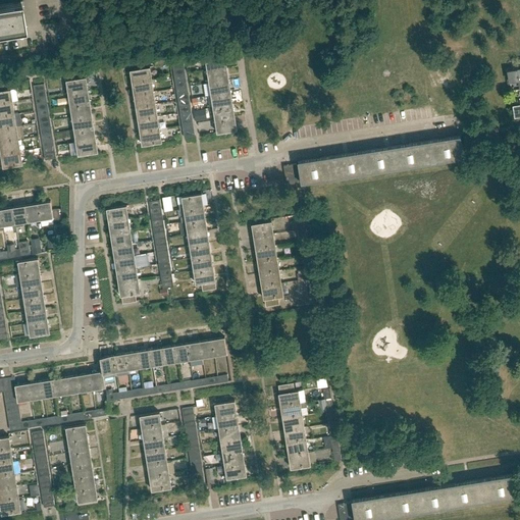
[(0,30),(22,27),(18,5),(0,8),(0,30)]
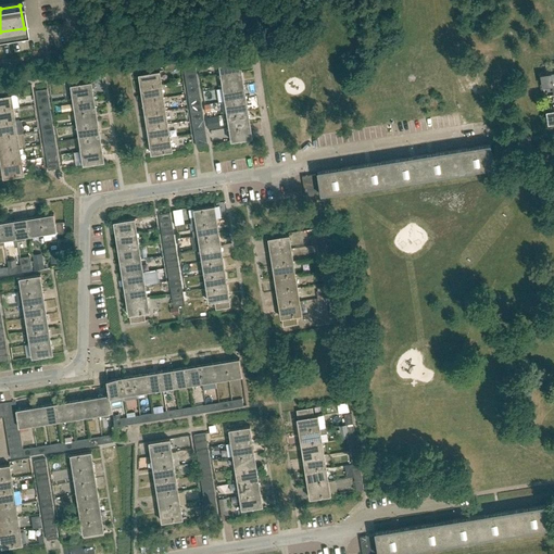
[(219,77),(240,74),(238,60),(217,63),(219,77)]
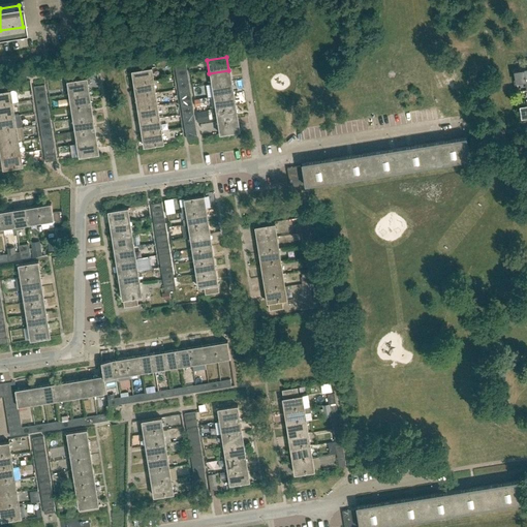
[(152,82),(150,69),(130,72),(132,85),(152,82)]
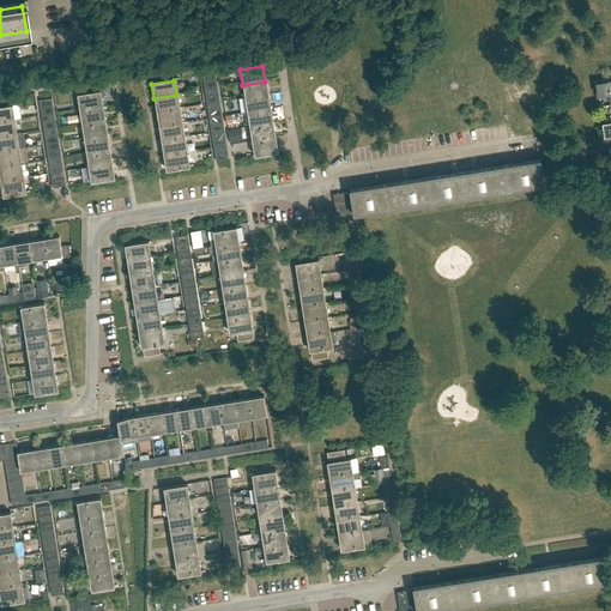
[(244,100),(267,96),(265,82),(242,85),(244,100)]
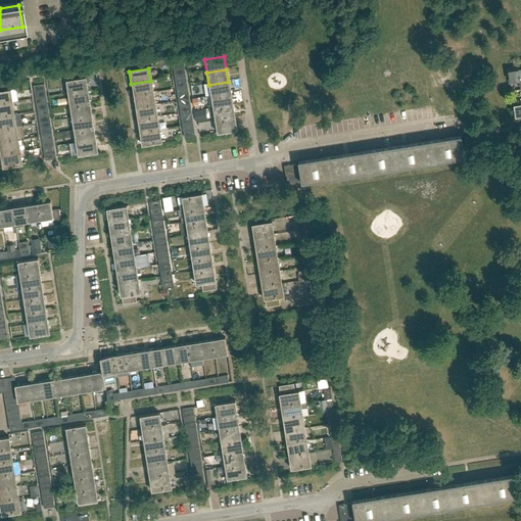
[(520,89),(520,69),(507,73),(509,83),(520,82),(520,89)]
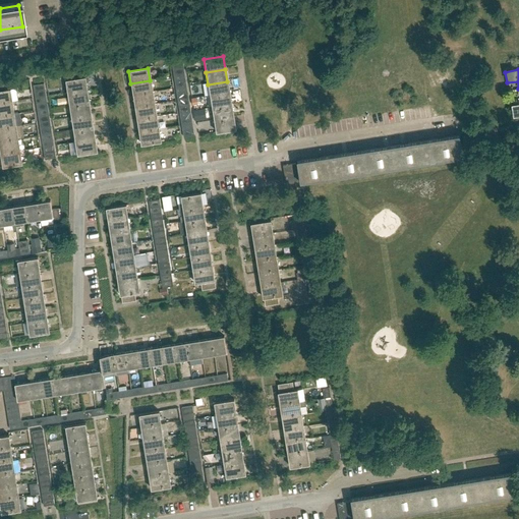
[(66,94),(87,91),(84,78),(64,81),(66,94)]
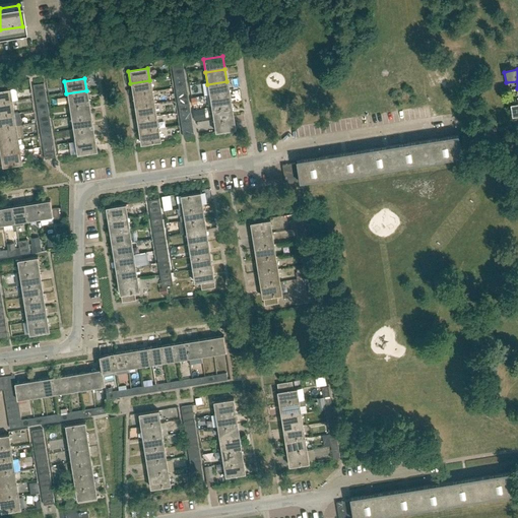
[(132,96),(151,92),(149,80),(130,83),(132,96)]
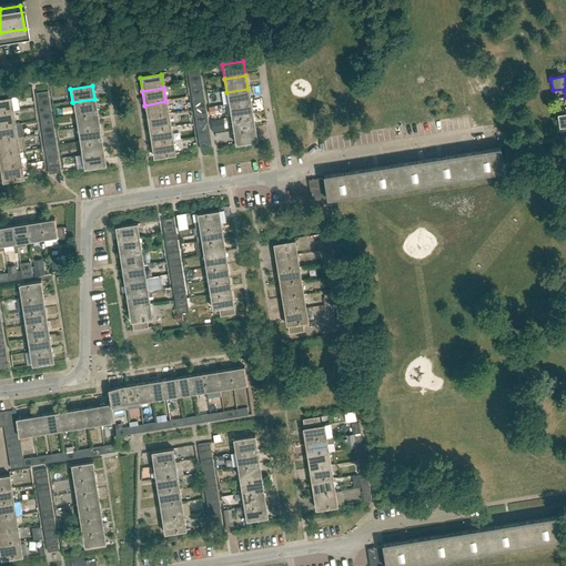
[(229,105),(250,102),(248,89),(226,92),(229,105)]
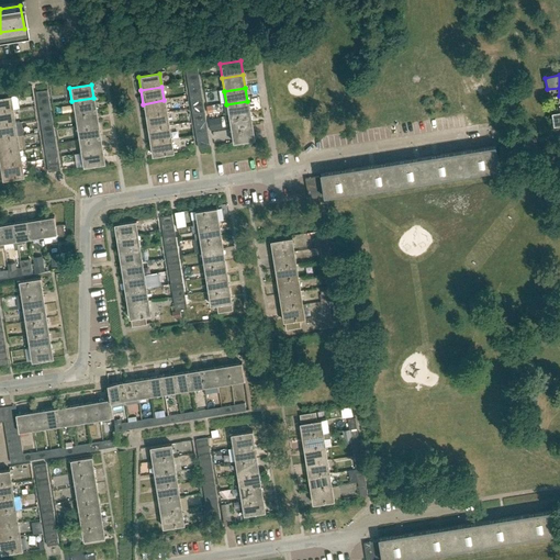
[(0,113),(12,111),(10,98),(3,99),(2,91),(0,91),(0,113)]
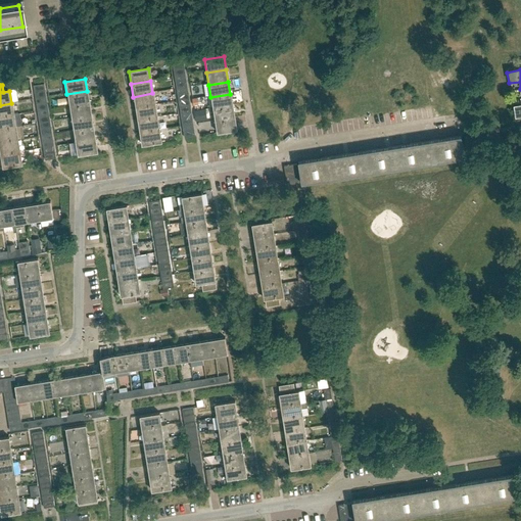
[(68,107),(89,103),(87,91),(66,94),(68,107)]
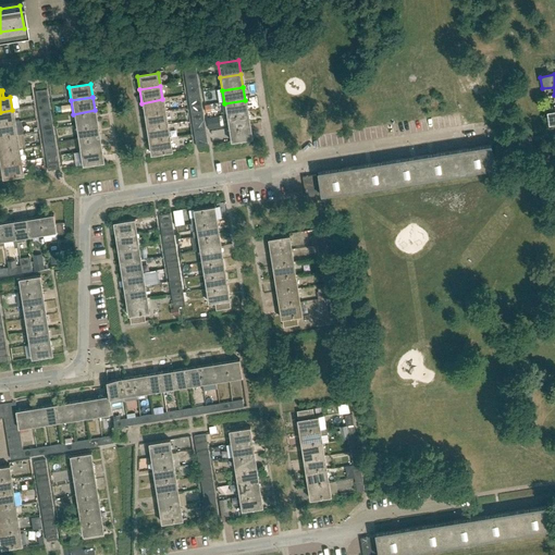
[(144,116),(164,113),(162,99),(142,103),(144,116)]
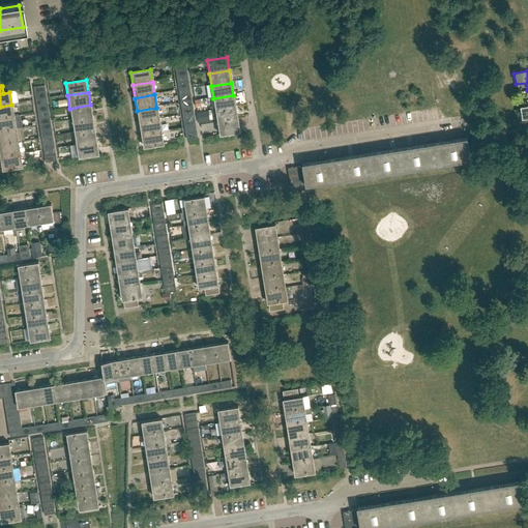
[(214,111),(235,108),(233,95),(213,98),(214,111)]
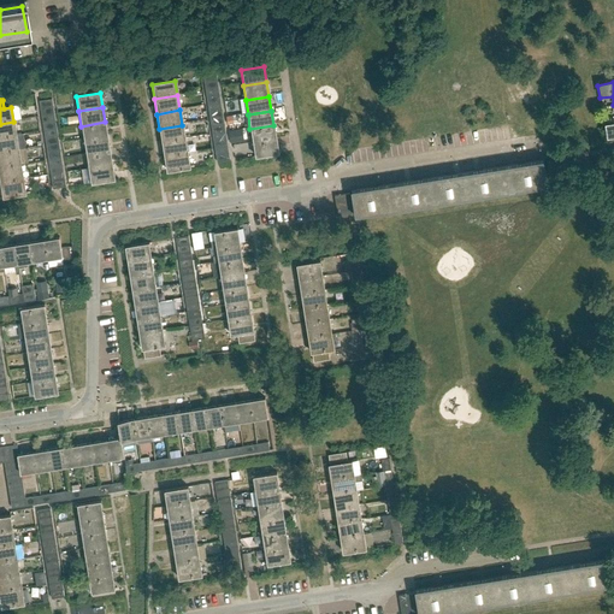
[(0,139),(16,136),(13,122),(0,124),(0,139)]
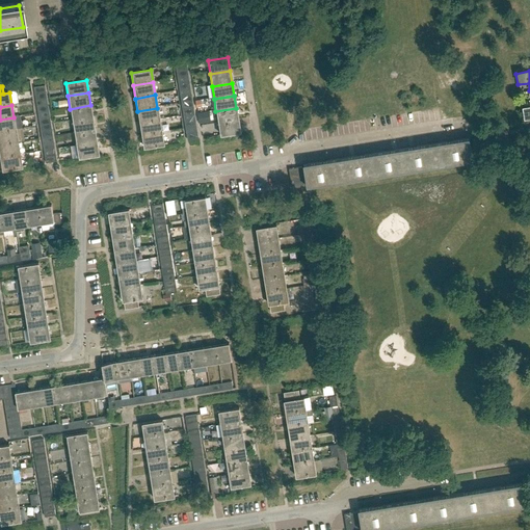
[(72,122),(91,118),(90,105),(70,109),(72,122)]
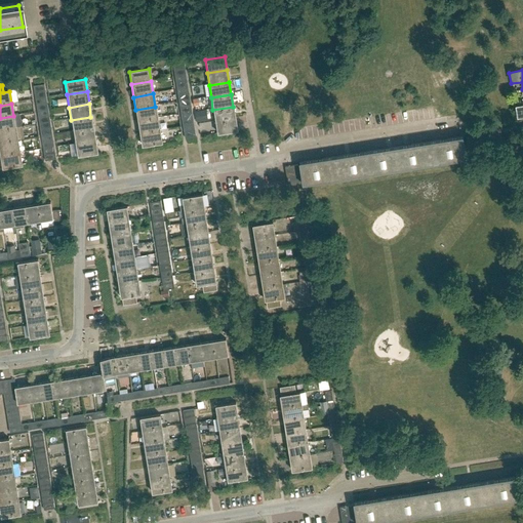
[(137,122),(157,119),(155,107),(135,110),(137,122)]
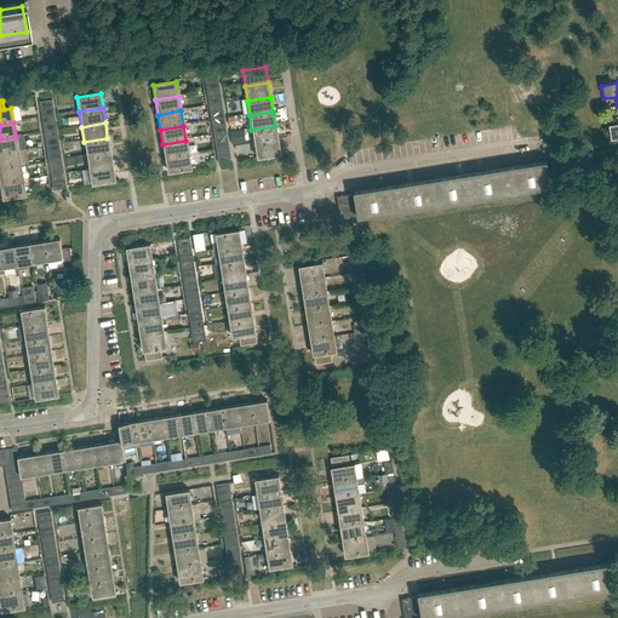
[(253,144),(278,141),(275,126),(251,130),(253,144)]
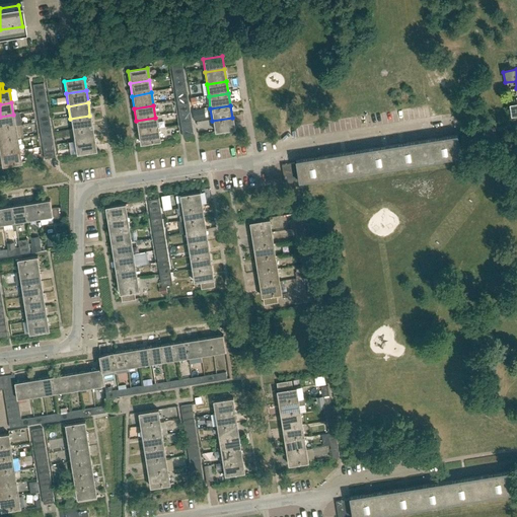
[(0,130),(15,127),(13,115),(0,117),(0,130)]
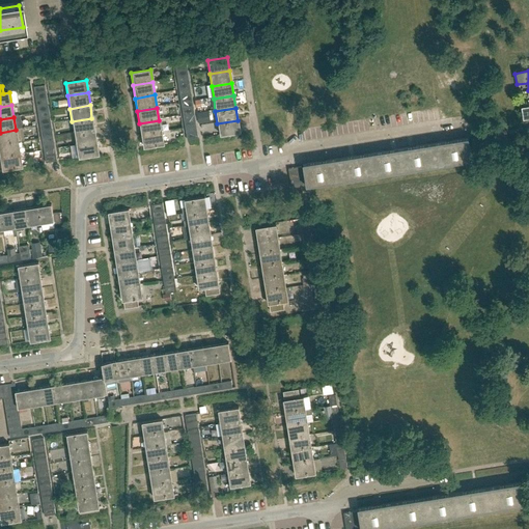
[(74,134),(93,131),(91,118),(72,121),(74,134)]
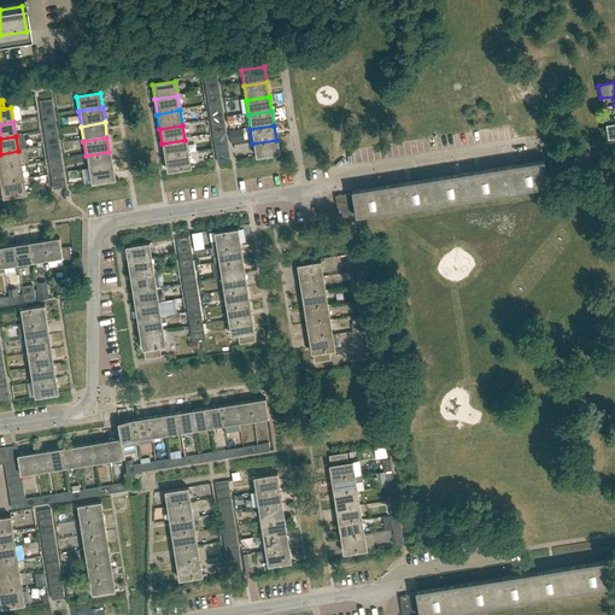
[(164,158),(187,154),(185,140),(162,144),(164,158)]
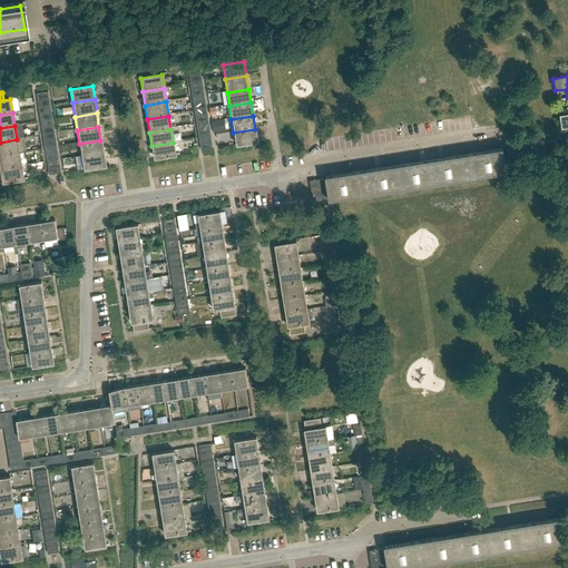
[(255,129),(233,133),(235,147),(257,144),(255,129)]
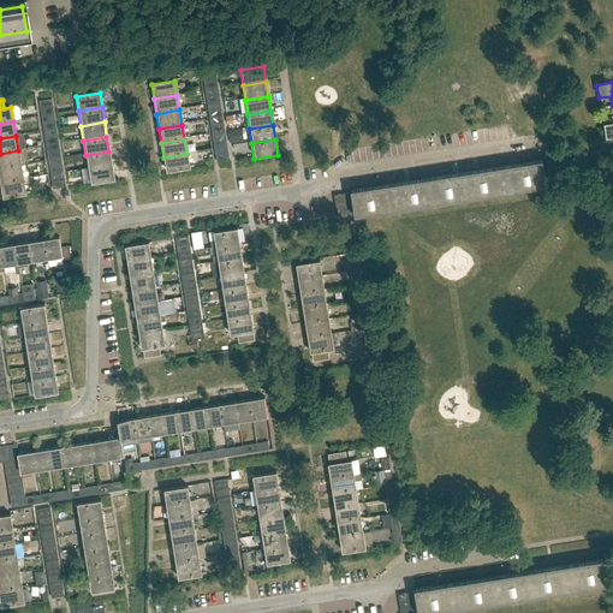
[(0,168),(21,165),(18,150),(0,154),(0,168)]
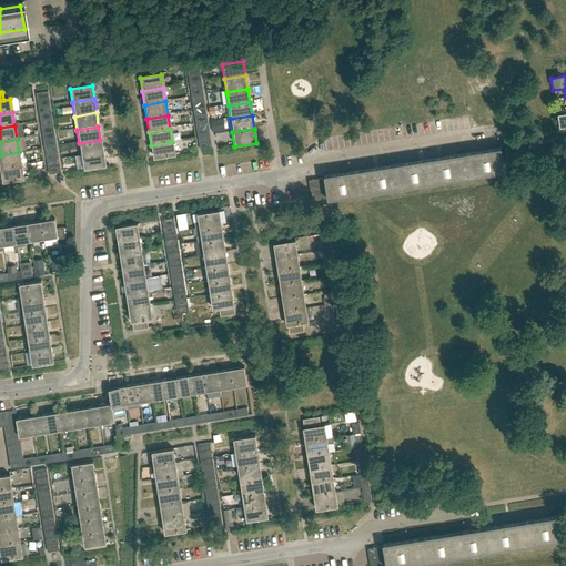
[(81,157),(102,153),(100,140),(79,143),(81,157)]
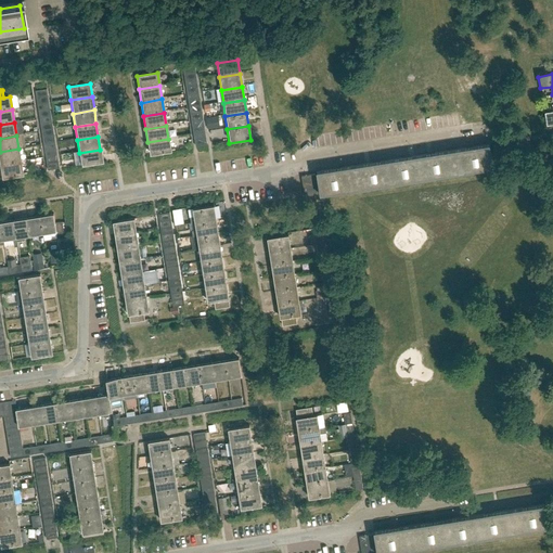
[(168,139),(148,142),(150,155),(170,152),(168,139)]
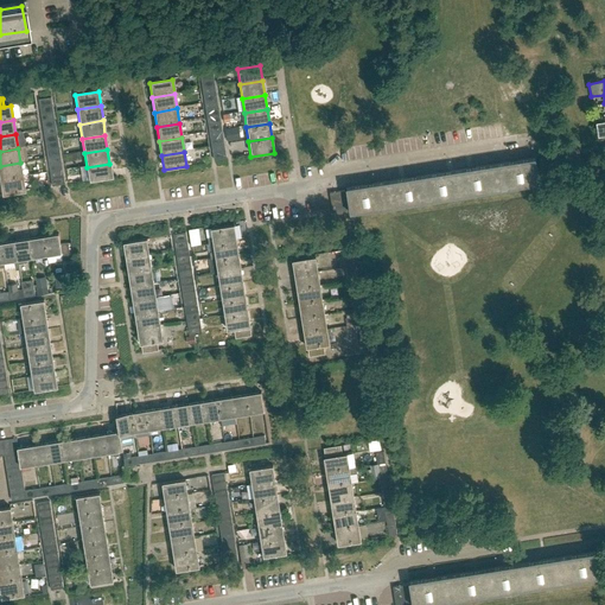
[(496,165),(500,190),(537,184),(534,159),(496,165)]
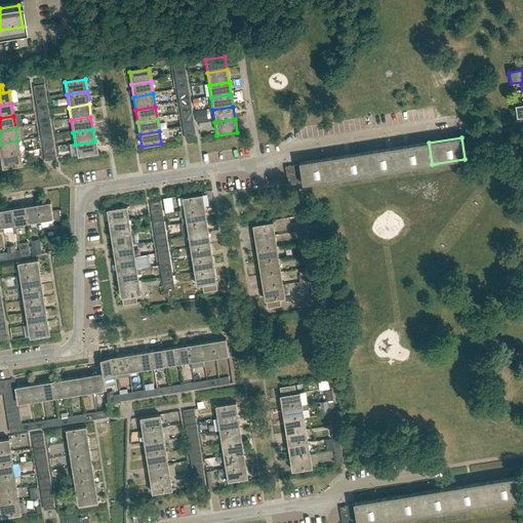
[(0,157),(19,154),(17,141),(0,144),(0,157)]
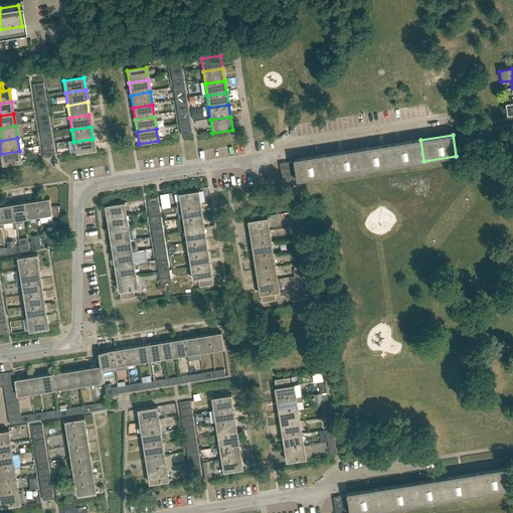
[(93,139),(73,142),(75,154),(95,151),(93,139)]
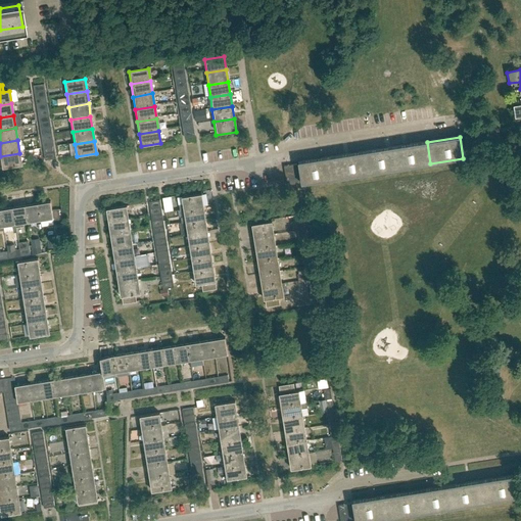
[(397,169),(430,163),(427,142),(394,147),(397,169)]
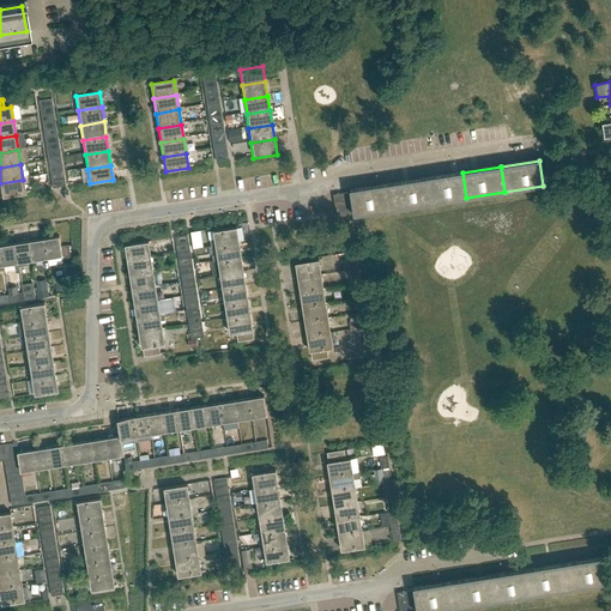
[(429,204),(466,198),(463,173),(424,179),(429,204)]
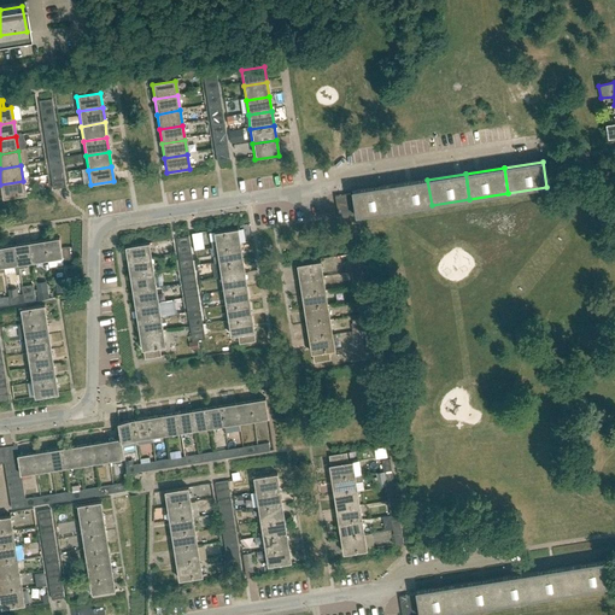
[(393,211),(432,205),(427,180),(388,186),(393,211)]
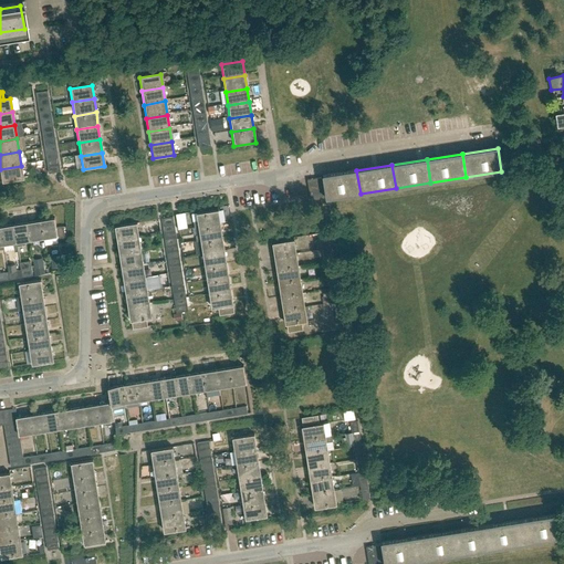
[(21,166),(0,169),(0,176),(1,183),(23,179),(21,166)]
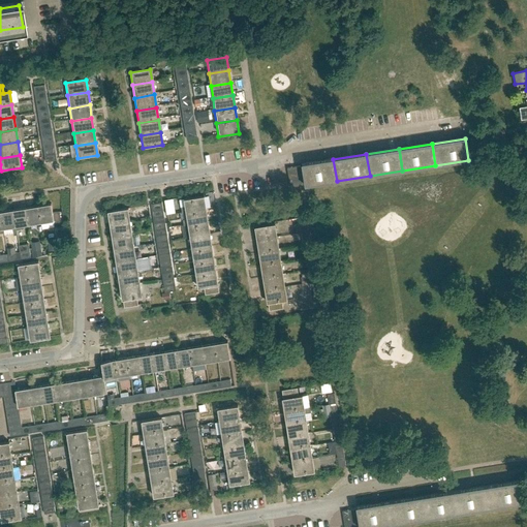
[(304,186),(337,181),(333,159),(300,164),(304,186)]
